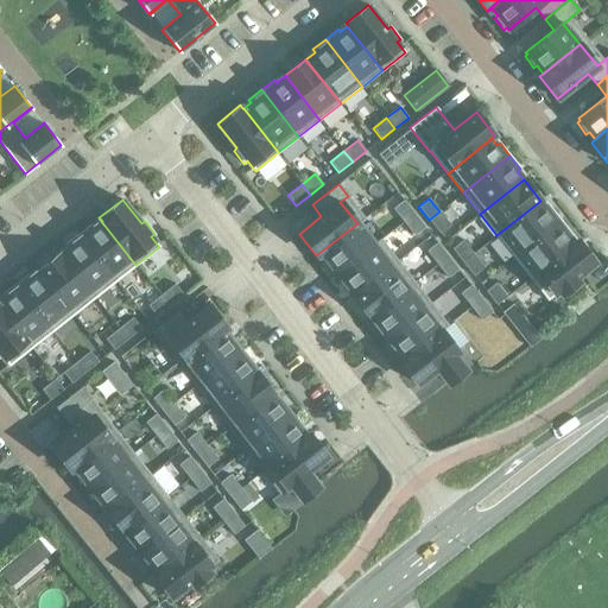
[(393,208),(404,221),(415,213),(404,200),(393,208)]
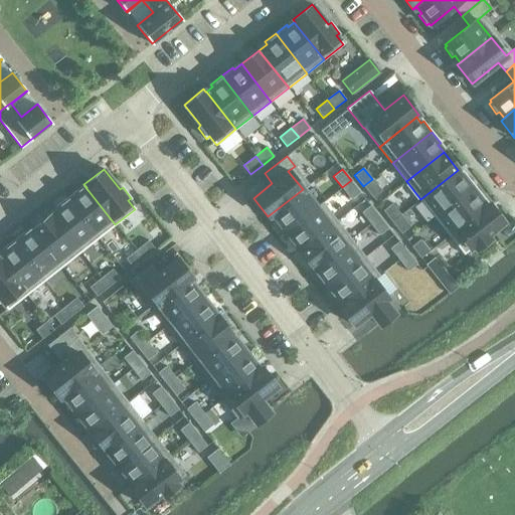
[(420,199),(435,217),(475,186),(466,175),(464,177),(458,170),(420,199)]
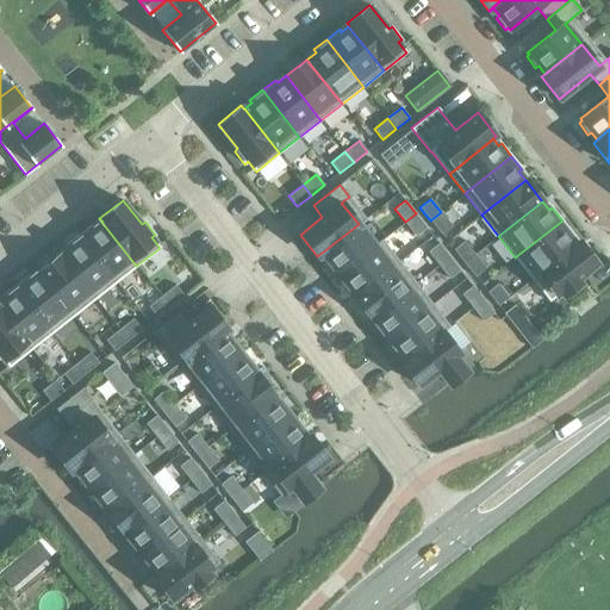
[(441,212),(430,221),(441,234),(452,225),(441,212)]
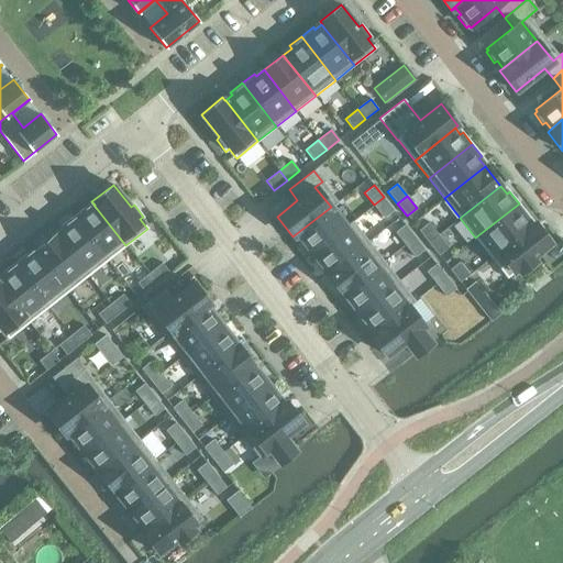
[(394,209),(384,197),(374,205),(384,217),(394,209)]
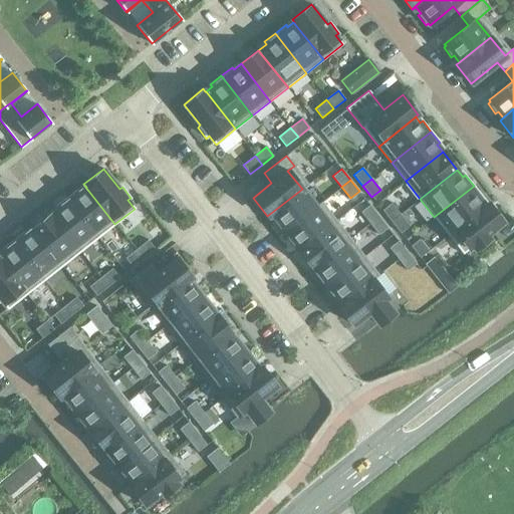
[(434,217),(448,234),(485,205),(480,199),(482,197),(474,186),(434,217)]
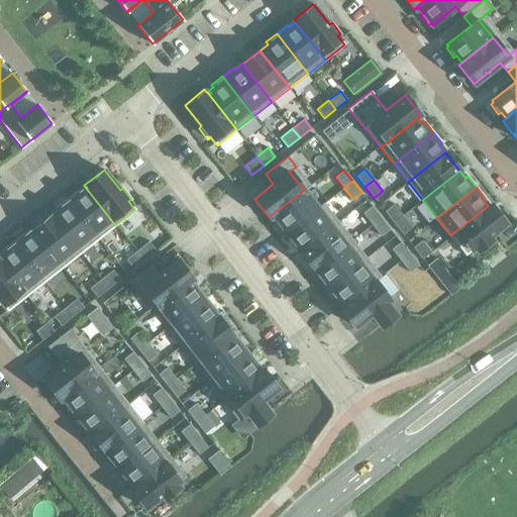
[(99,238),(115,225),(86,188),(80,193),(78,190),(67,199),(99,238)]
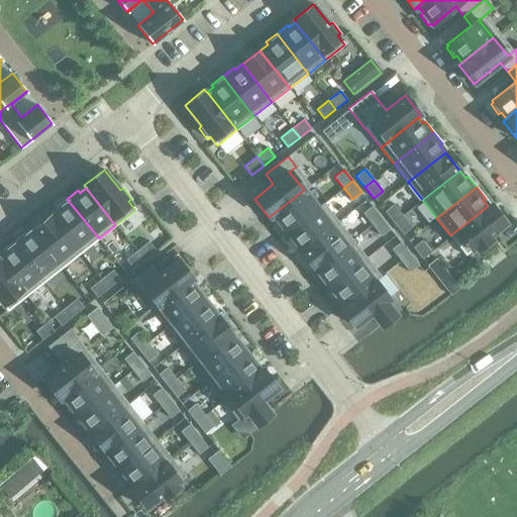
[(318,208),(304,190),(269,217),(270,218),(273,216),(278,222),(276,224),(284,235),(318,208)]
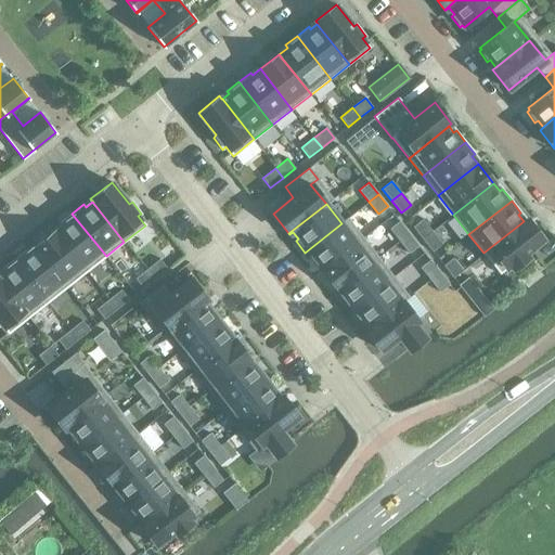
[(87,272),(106,256),(72,214),(61,223),(62,226),(55,232),(87,272)]
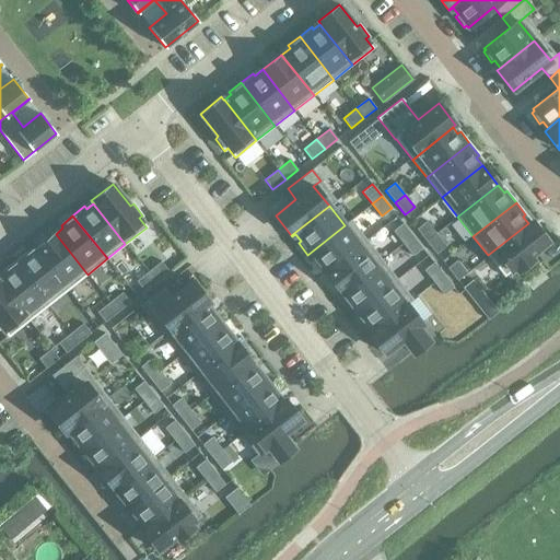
[(417,229),(427,242),(435,234),(426,221),(417,229)]
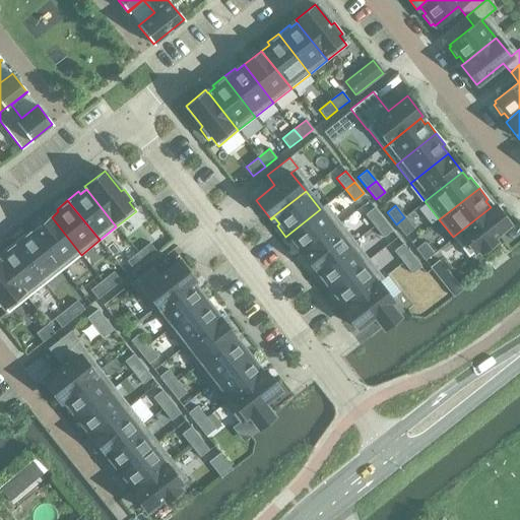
[(493,238),(509,224),(494,205),(491,207),(453,237),(468,256),(477,249),(480,252),(495,241),(493,238)]
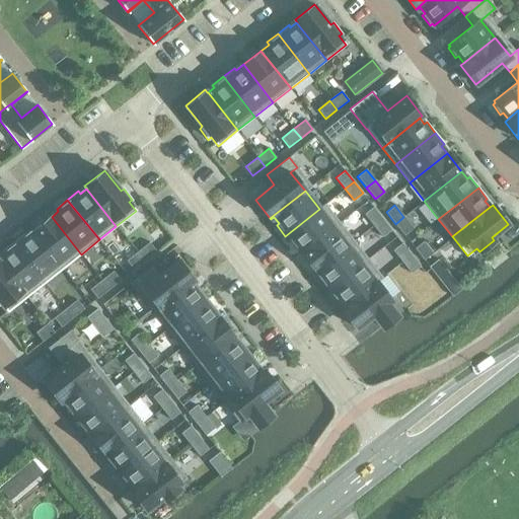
[(365,214),(373,225),(382,218),(373,207),(365,214)]
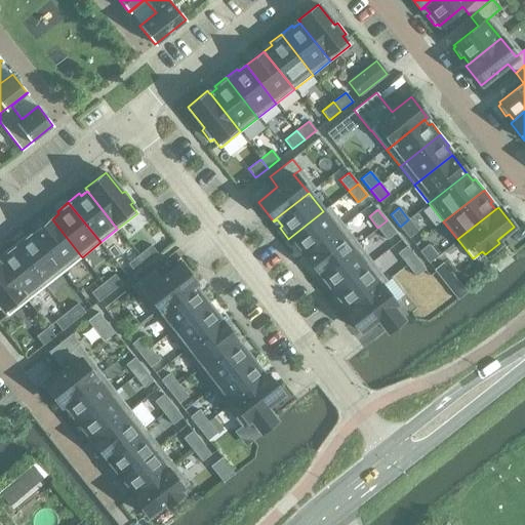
[(288,239),(297,250),(299,248),(306,255),(337,230),(323,211),(288,239)]
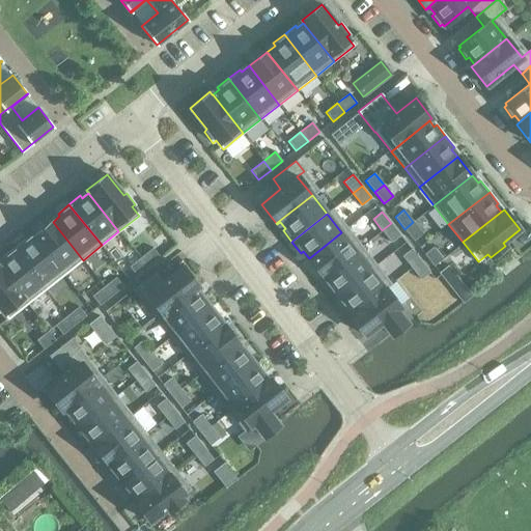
[(34,236),(64,275),(83,260),(53,222),(34,236)]
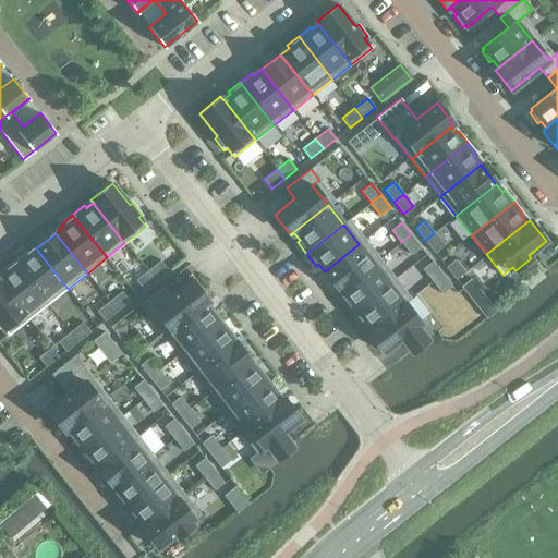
[(444,245),(434,233),(425,241),(435,253),(444,245)]
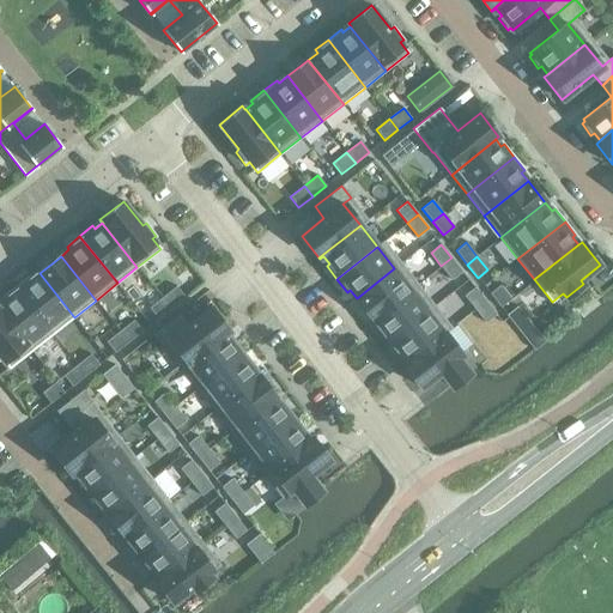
[(462,271),(451,258),(441,266),(451,279),(462,271)]
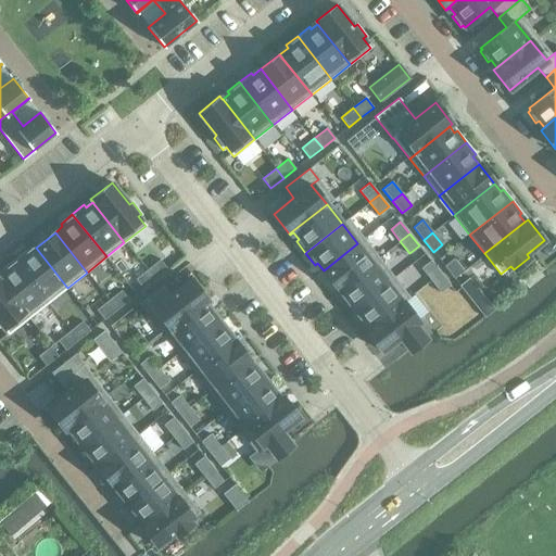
[(373,263),(357,243),(324,270),(339,290),(373,263)]
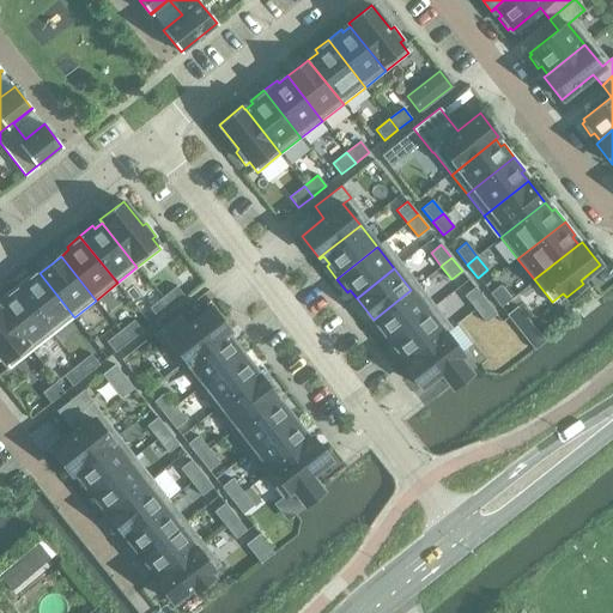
[(16,286),(53,334),(74,317),(40,273),(31,279),(29,277),(16,286)]
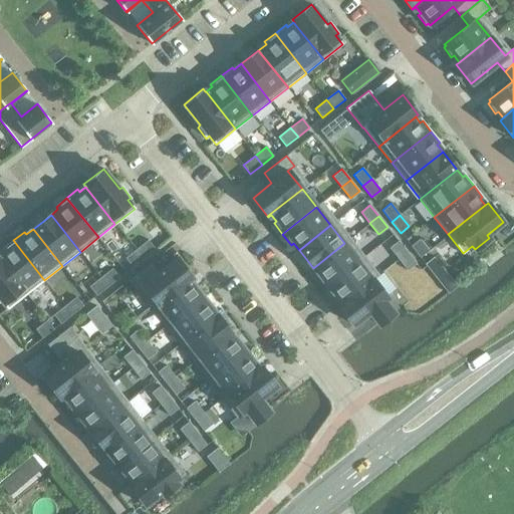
[(420,239),(411,246),(420,258),(429,250),(420,239)]
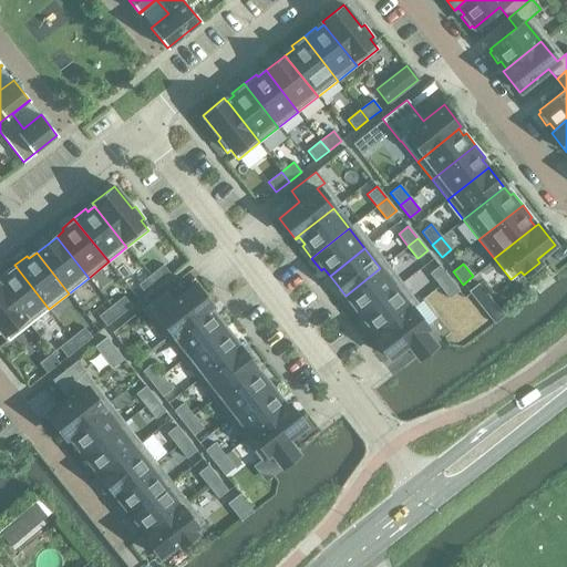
[(0,285),(30,323),(49,309),(14,265),(2,275),(4,277),(0,280),(0,285)]
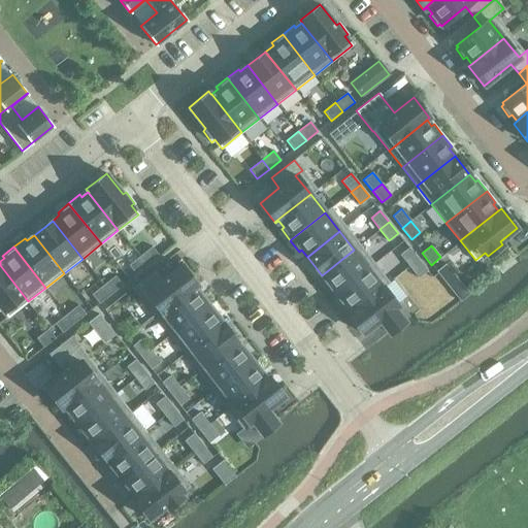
[(147,265),(159,256),(152,246),(140,256),(147,265)]
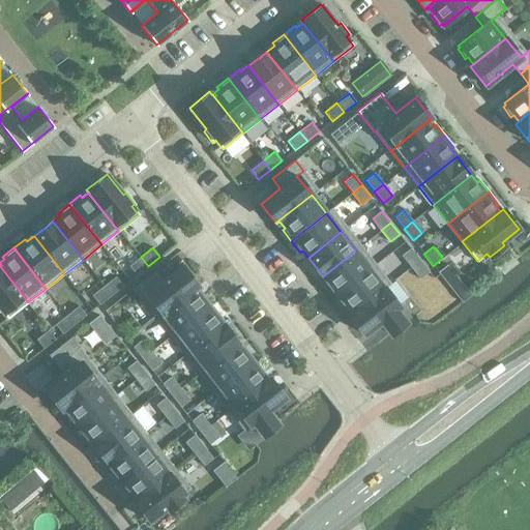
[(402,255),(411,266),(420,260),(411,248),(402,255)]
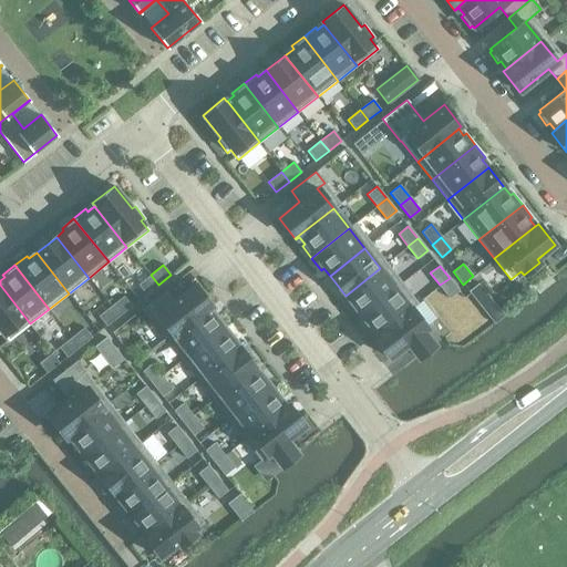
[(380,268),(346,296),(351,303),(349,305),(358,317),(395,288),(380,268)]
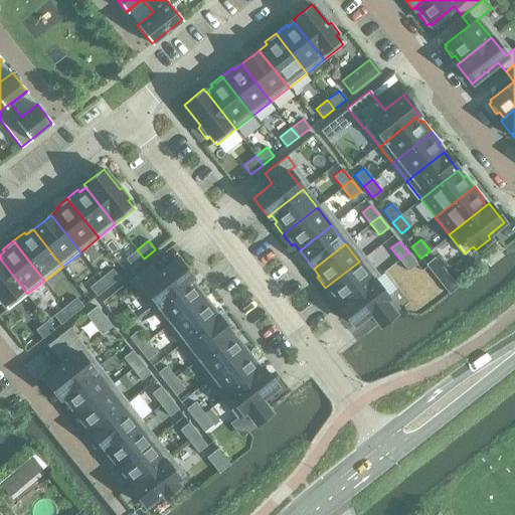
[(144,259),(137,249),(126,259),(133,268),(144,259)]
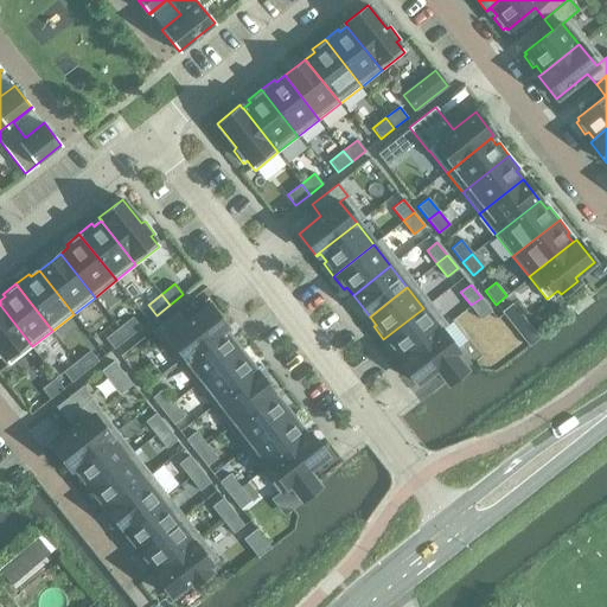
[(491,311),(481,298),(471,305),(481,319),(491,311)]
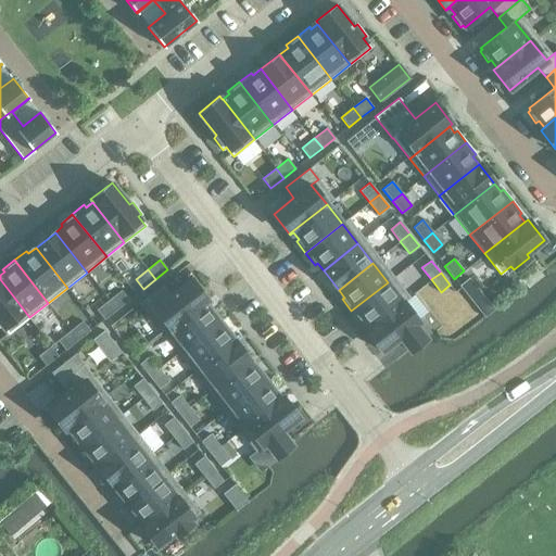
[(171,327),(207,298),(192,278),(172,293),(164,283),(140,302),(149,313),(155,307),(171,327)]
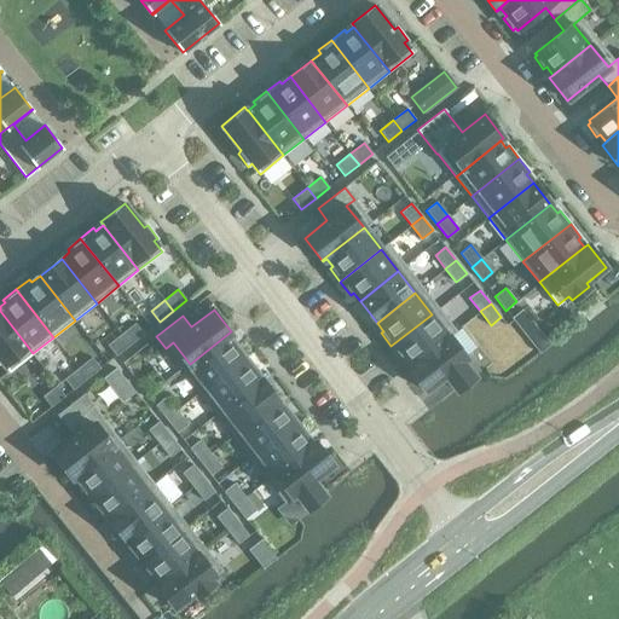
[(522,331),(533,323),(522,310),(512,318),(522,331)]
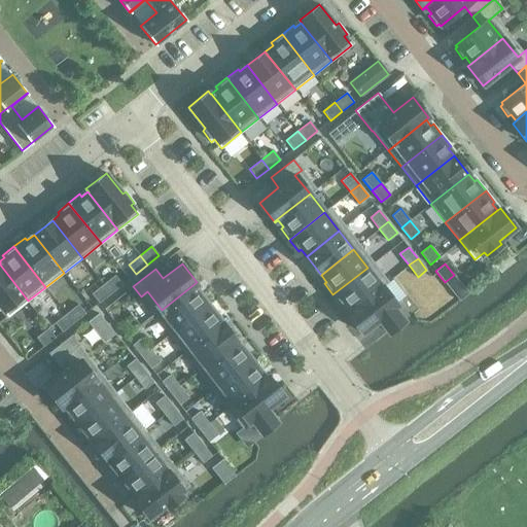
[(8,317),(28,301),(0,265),(0,308),(1,308),(8,317)]
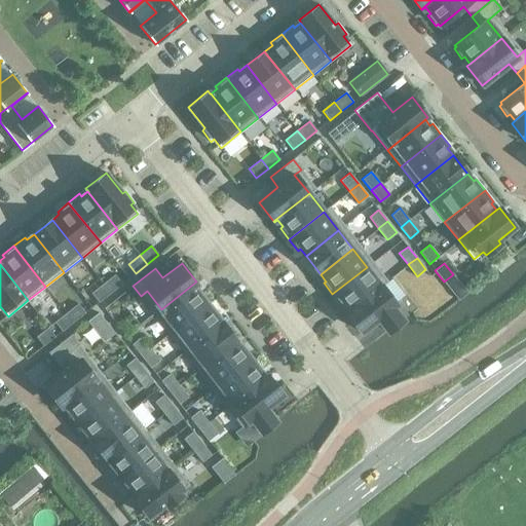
[(381,286),(367,267),(332,294),(341,305),(343,303),(348,310),(346,312),(346,313),(381,286)]
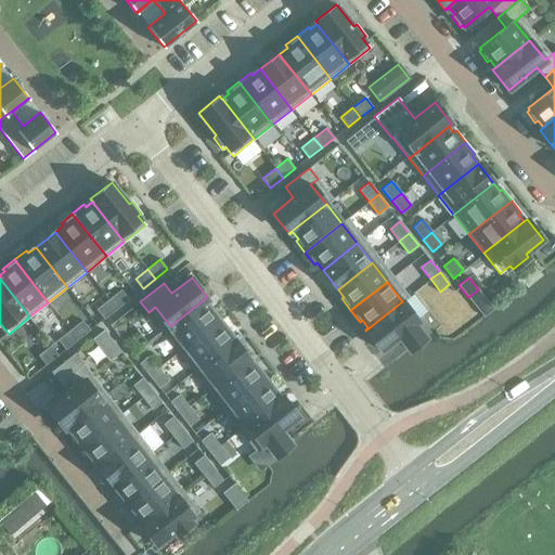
[(108,299),(116,309),(129,299),(120,289),(108,299)]
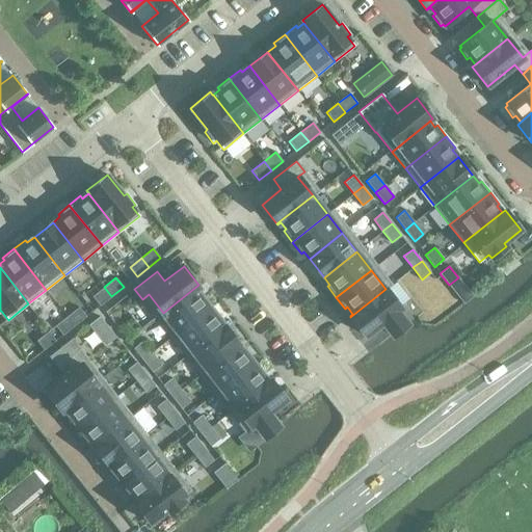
[(200,286),(198,285),(163,313),(178,331),(213,304),(205,293),(202,295),(196,288),(200,286)]
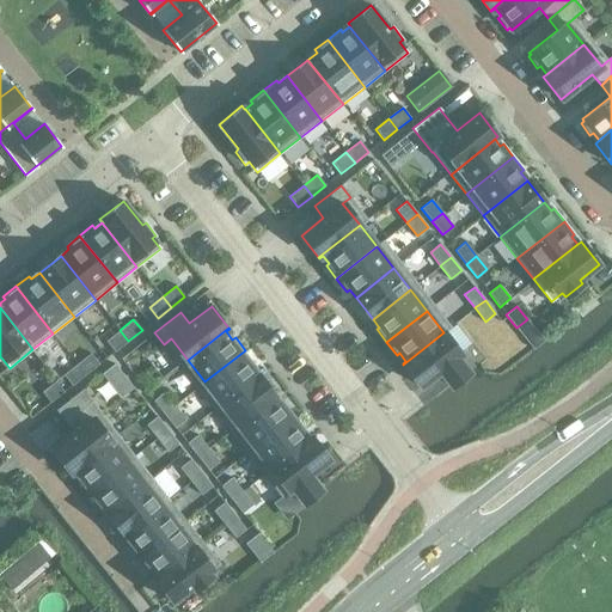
[(128,341),(120,330),(106,341),(115,352),(128,341)]
